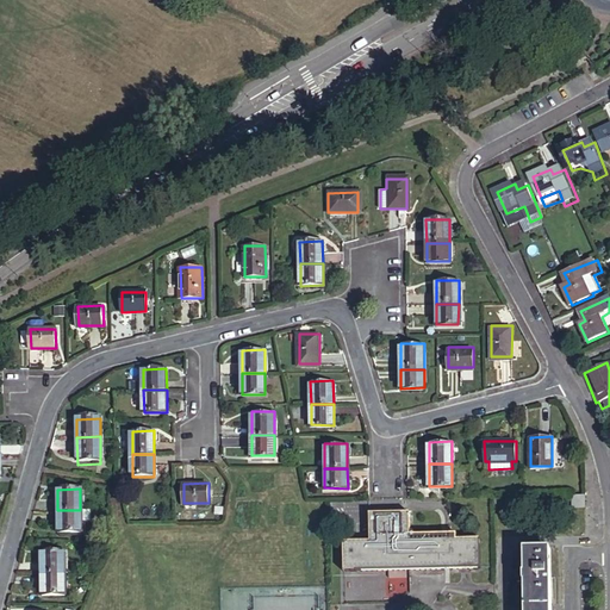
[(585,508),(585,496),(573,496),(573,508),(585,508)]
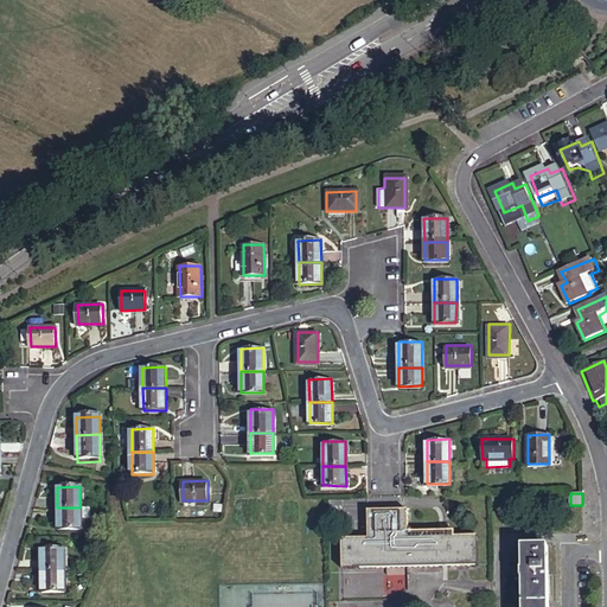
[(88,518),(88,508),(80,508),(57,508),(58,531),(81,531),(81,519),(88,518)]
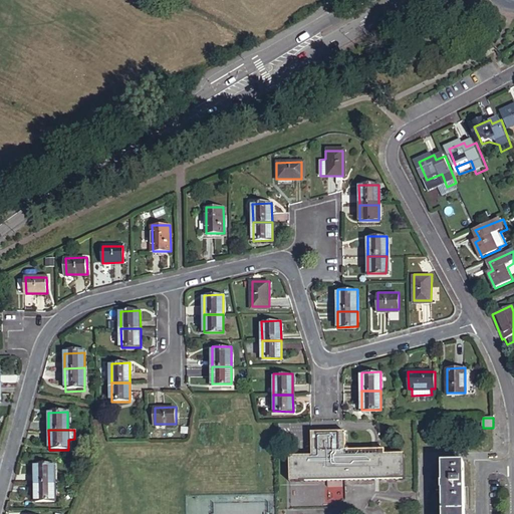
[(286,457),(287,480),(402,477),(401,453),(342,455),(342,432),(309,433),(309,456),(286,457)]
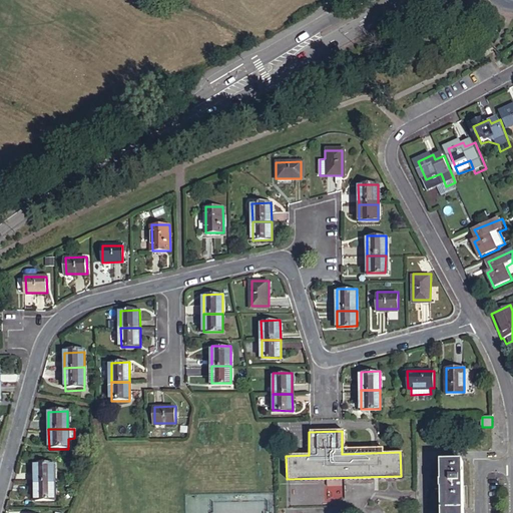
[(461,512),(460,462),(438,463),(439,484),(438,484),(438,491),(439,491),(439,512),(461,512)]
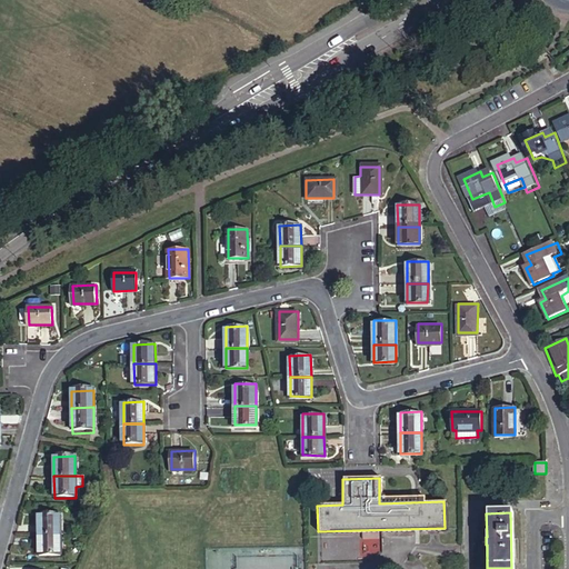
[(38,515),(38,533),(60,532),(59,513),(38,515)]
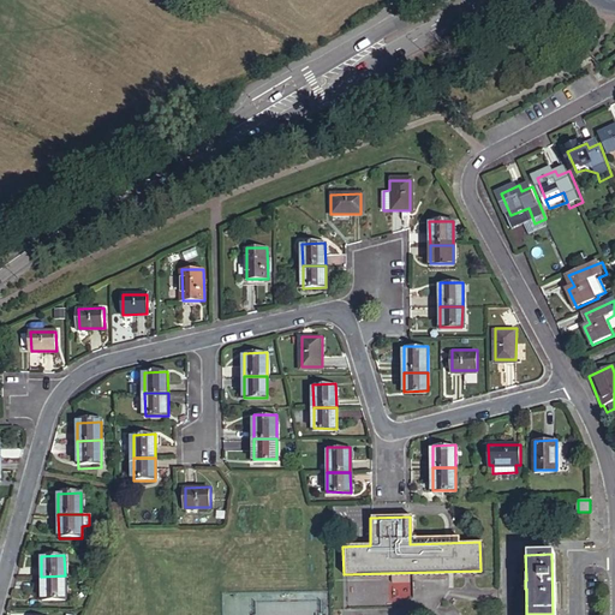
[(41,577),(42,601),(65,601),(65,575),(41,577)]
